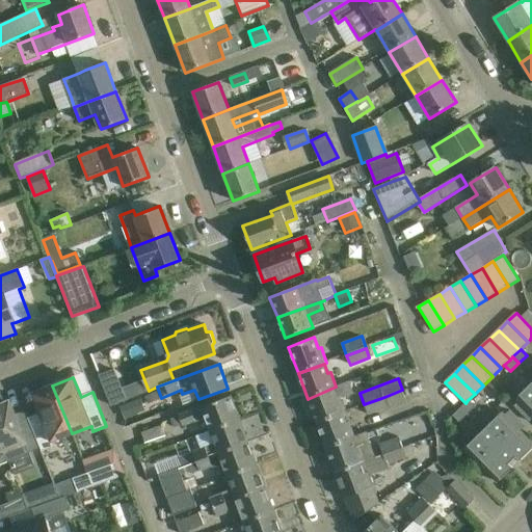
[(317,424),(343,414),(346,413),(341,399),(354,394),(349,381),(336,387),(308,399),(317,424)]
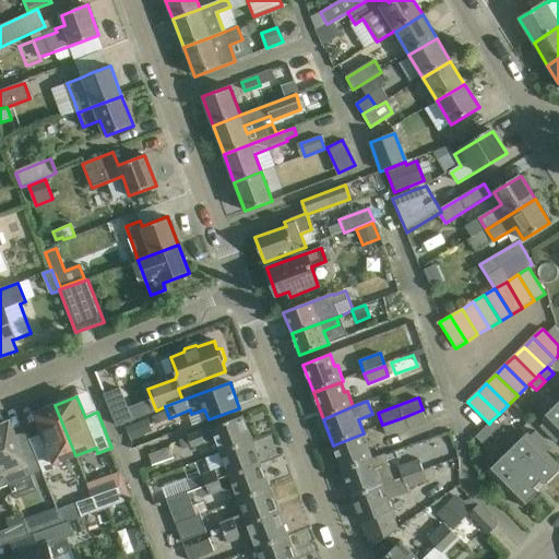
[(558,403),(543,419),(546,423),(542,428),(557,443),(558,441),(558,403)]
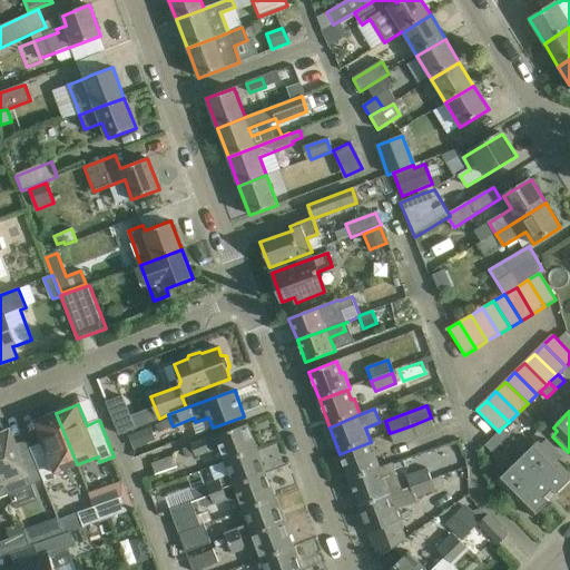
[(129,412),(112,419),(119,434),(136,428),(129,412)]
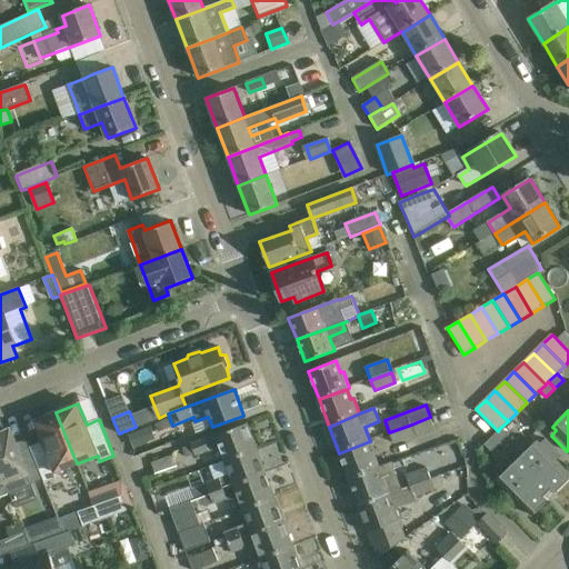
[(30,447),(32,452),(45,480),(46,483),(59,478),(57,472),(77,463),(56,412),(35,421),(43,441),(30,447)]
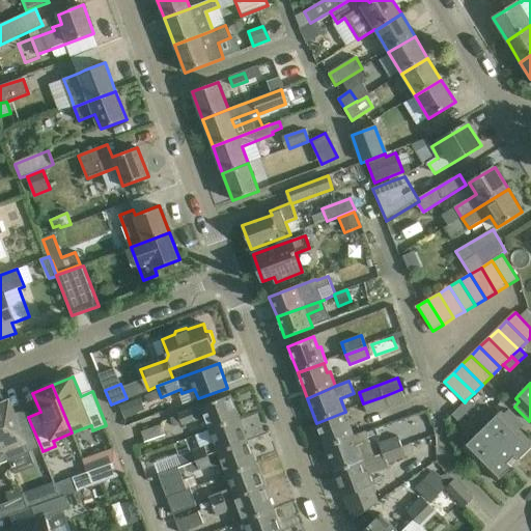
[(145,395),(148,403),(160,398),(157,391),(145,395)]
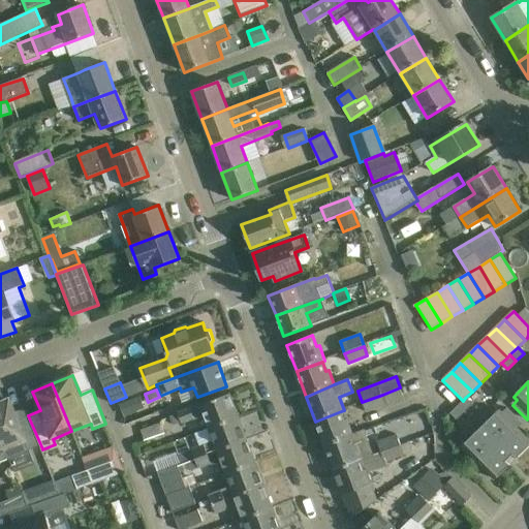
[(209,428),(239,417),(229,394),(172,416),(175,426),(193,418),(194,421),(205,416),(209,428)]
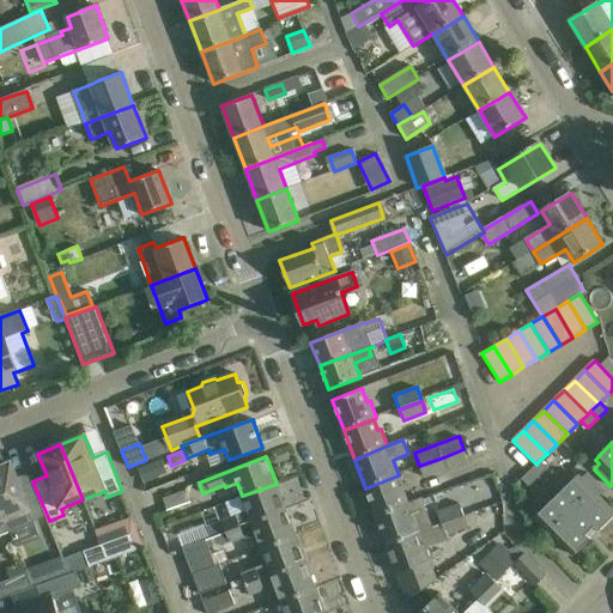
[(443,457),(419,466),(424,479),(448,471),(443,457)]
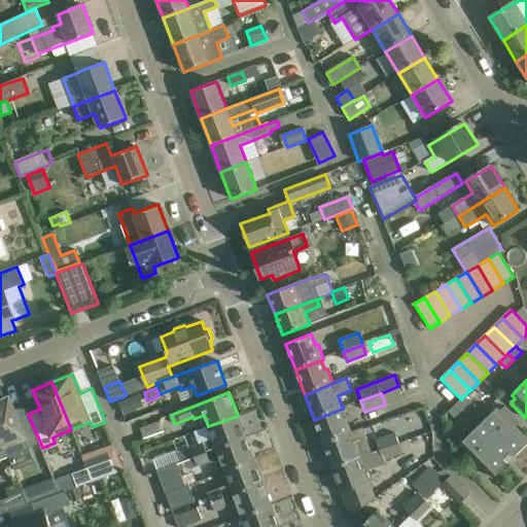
[(140,394),(119,402),(125,415),(145,407),(140,394)]
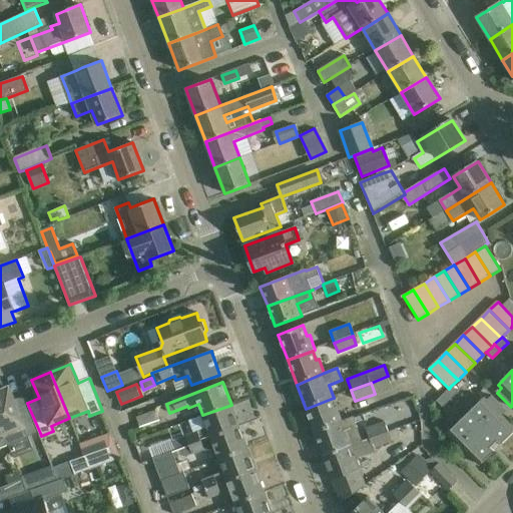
[(449,389),(444,393),(450,399),(457,392),(451,386),(449,389)]
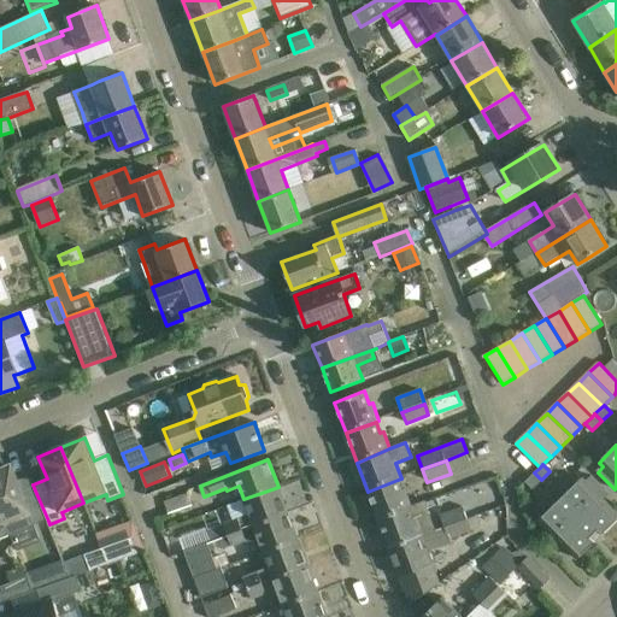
[(11,468),(0,471),(0,509),(6,523),(11,535),(35,526),(22,495),(19,489),(11,468)]
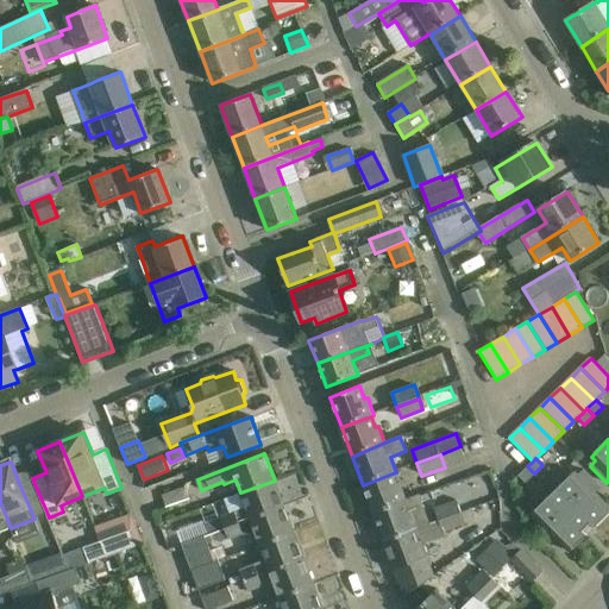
[(527,466),(519,476),(526,482),(534,473),(527,466)]
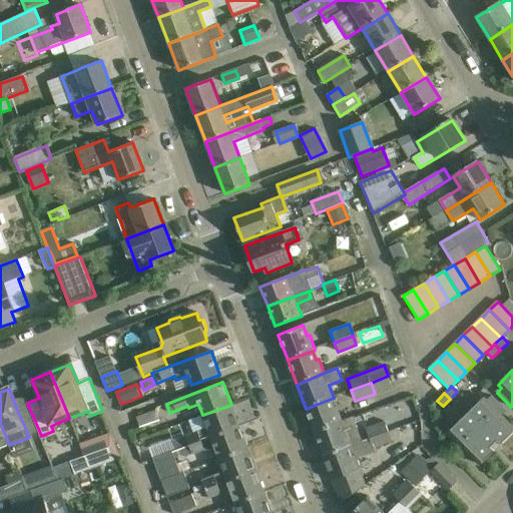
[(484,398),(466,415),(448,433),(480,465),(512,433),(512,427),(502,416),(507,411),(492,396),(487,401),(484,398)]
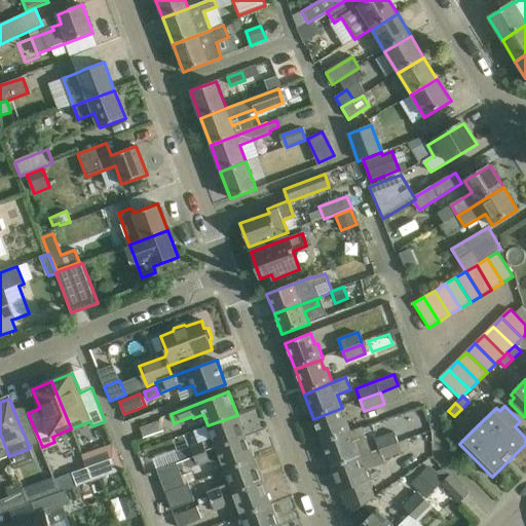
[(343,419),(339,409),(313,419),(323,444),(363,428),(362,426),(350,431),(345,418),(343,419)]
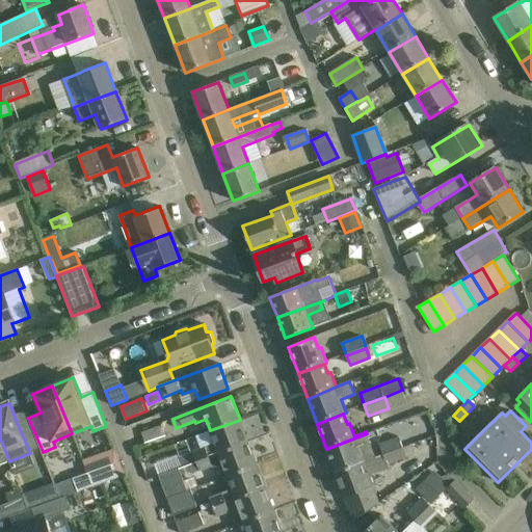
[(240,420),(210,430),(215,443),(205,446),(205,448),(185,456),(188,464),(248,443),(240,420)]
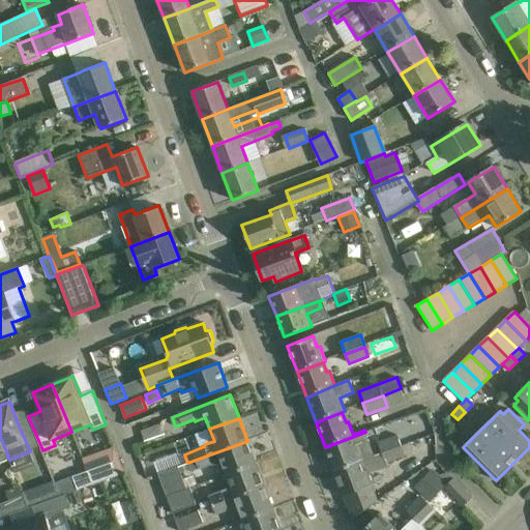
[(142,432),(145,442),(165,436),(162,424),(142,432)]
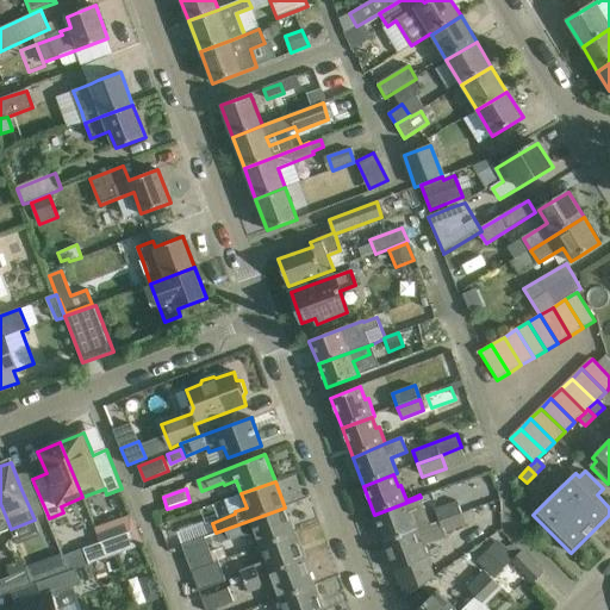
[(431,524),(421,497),(374,515),(385,542),(431,524)]
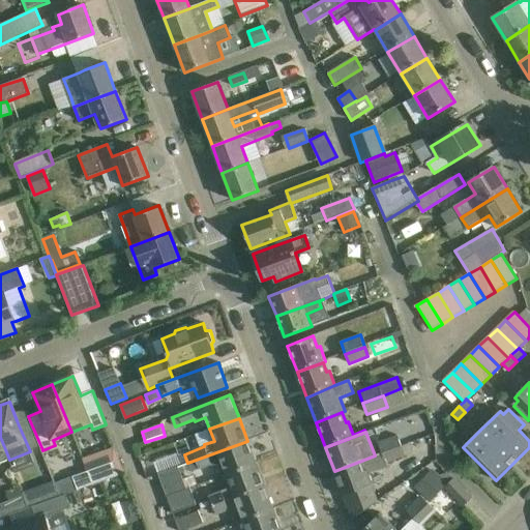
[(382,452),(402,445),(398,436),(378,442),(382,452)]
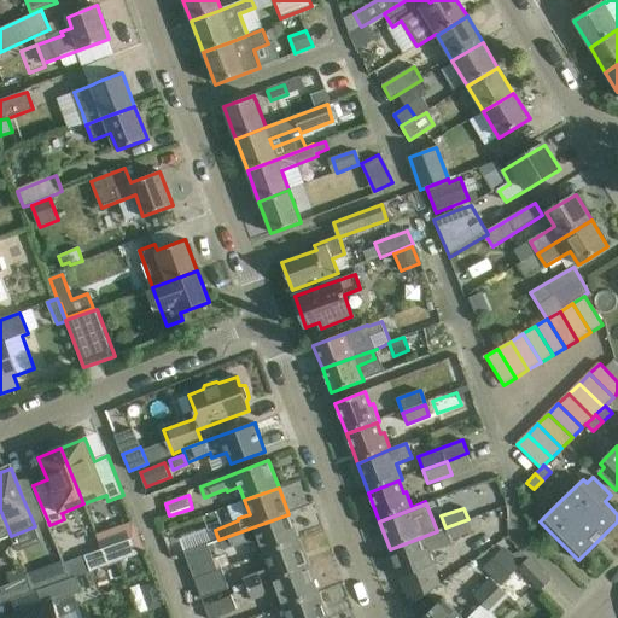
[(0,509),(0,541),(11,537),(11,536),(6,524),(0,509)]
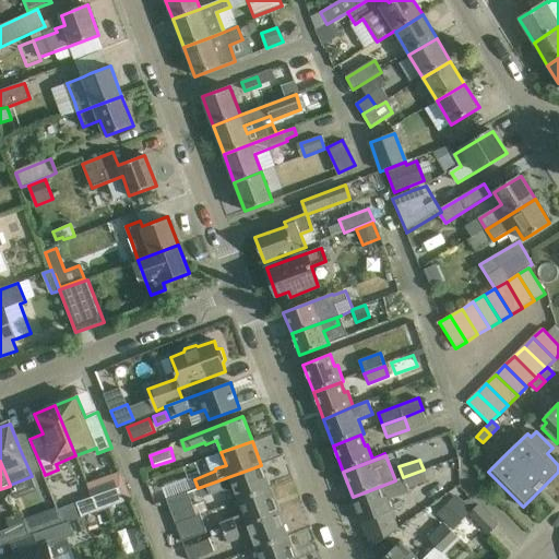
[(239,500),(270,488),(261,465),(198,488),(183,494),(183,495),(167,500),(176,524),(198,516),(191,500),(200,497),(201,499),(215,495),(224,491),(224,494),(235,489),(239,500)]
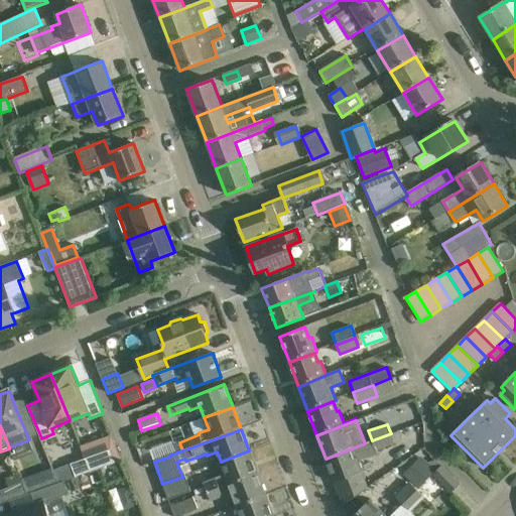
[(395,444),(391,433),(372,440),(365,443),(326,459),(343,506),(368,488),(358,461),(378,454),(377,450),(395,444)]
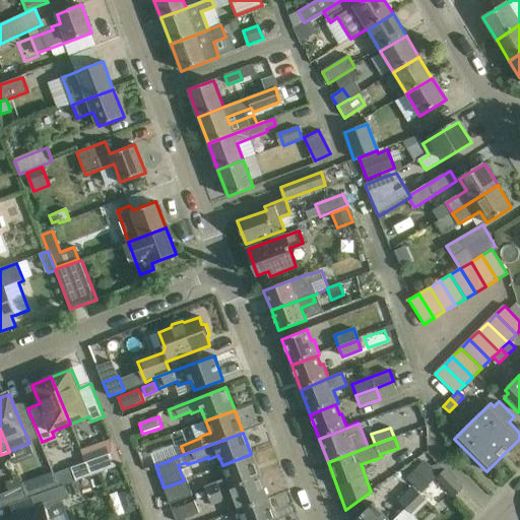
[(112,453),(86,462),(91,475),(117,466),(112,453)]
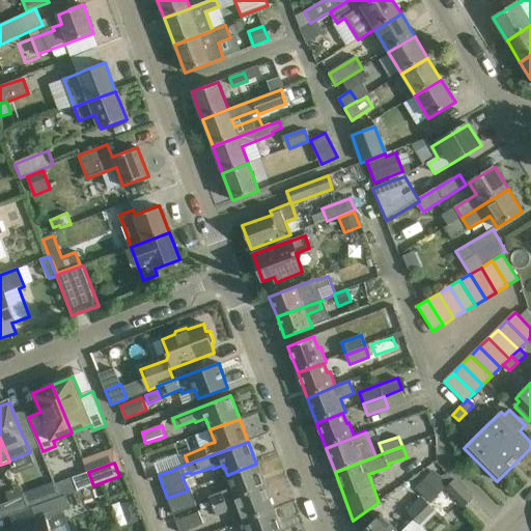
[(264,486),(256,464),(227,475),(232,488),(210,497),(213,506),(264,486)]
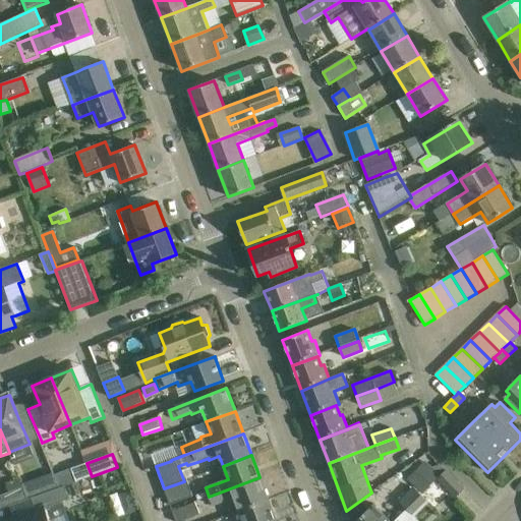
[(92,476),(87,463),(71,469),(76,482),(92,476)]
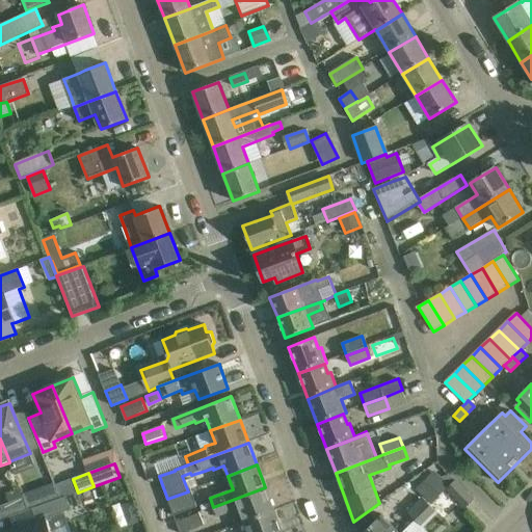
[(474,499),(456,481),(448,489),(464,508),(474,499)]
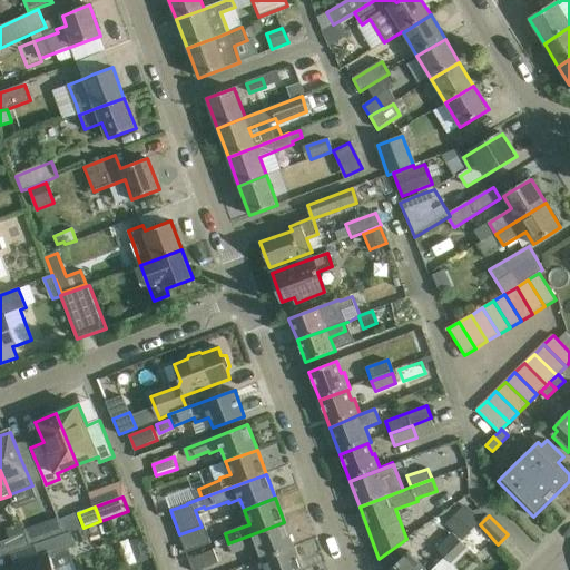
[(60,520),(43,526),(48,540),(65,534),(60,520)]
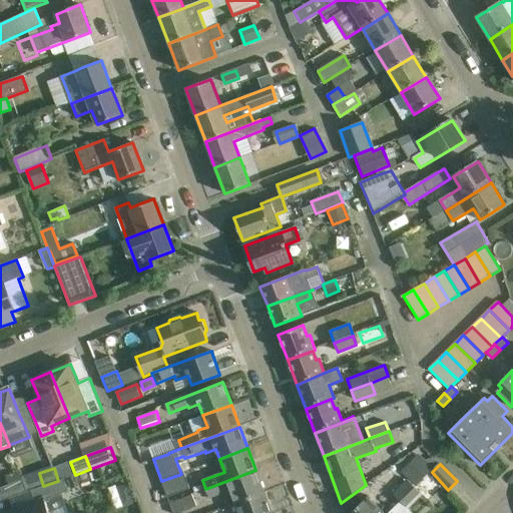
[(235,503),(264,492),(255,470),(205,489),(205,490),(206,490),(209,498),(221,494),(222,496),(231,492),(235,503)]
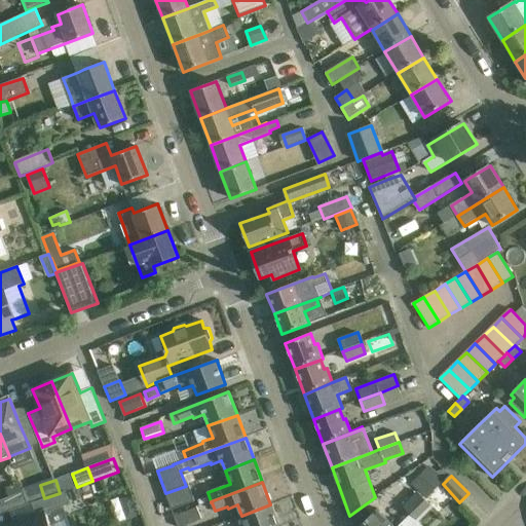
[(189,485),(186,486),(165,493),(173,511),(195,501),(189,485)]
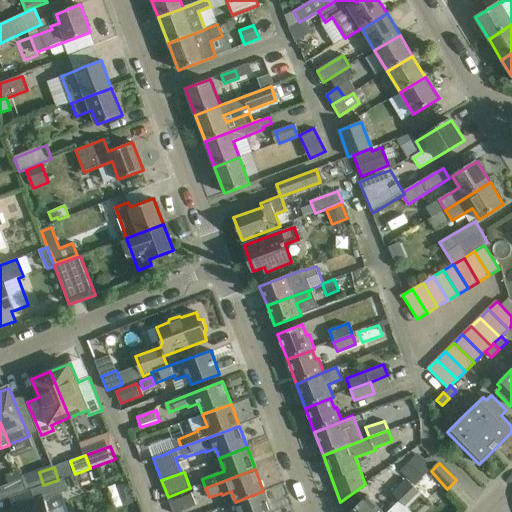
[(28,491),(23,479),(0,487),(0,497),(1,501),(28,491)]
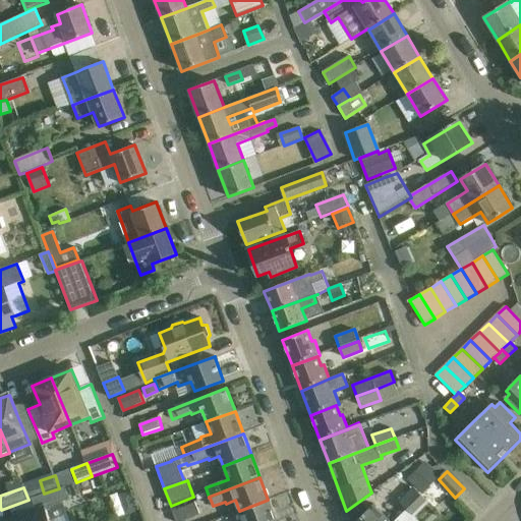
[(38,510),(5,520),(69,520),(62,501),(68,499),(64,487),(53,491),(34,498),(38,510)]
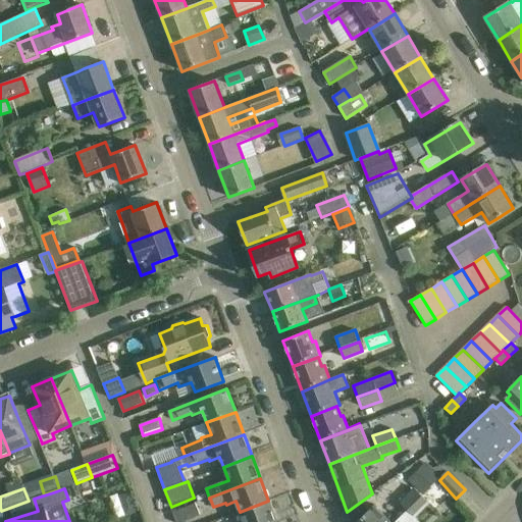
[(400,503),(408,511),(422,497),(415,488),(400,503)]
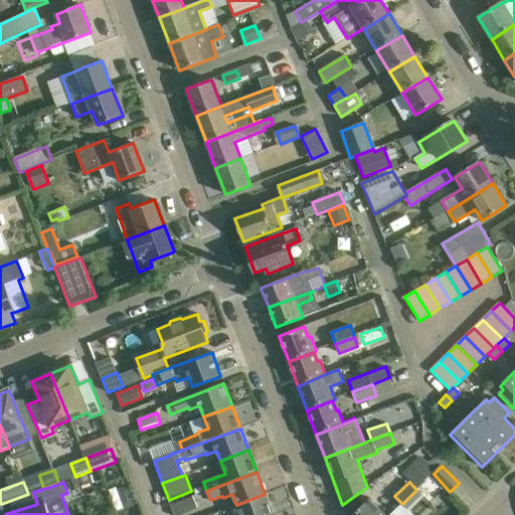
[(416,490),(402,504),(390,514),(410,514),(412,513),(410,511),(424,497),(416,490)]
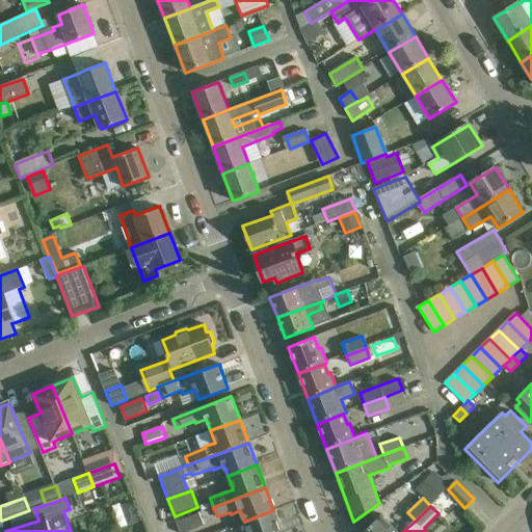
[(282,531),(273,510),(244,522),(248,531),(282,531)]
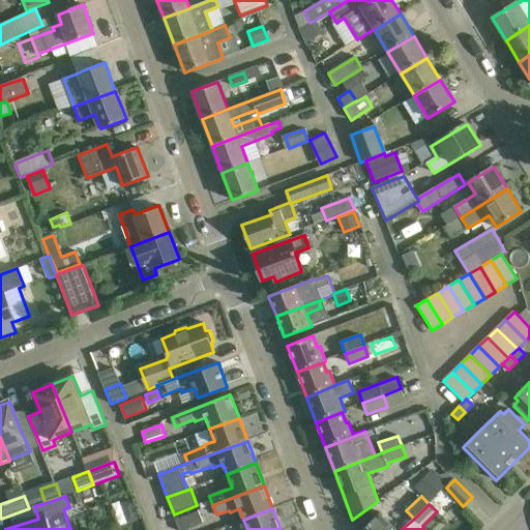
[(199,511),(195,512),(176,521),(179,529),(185,529),(203,523),(199,511)]
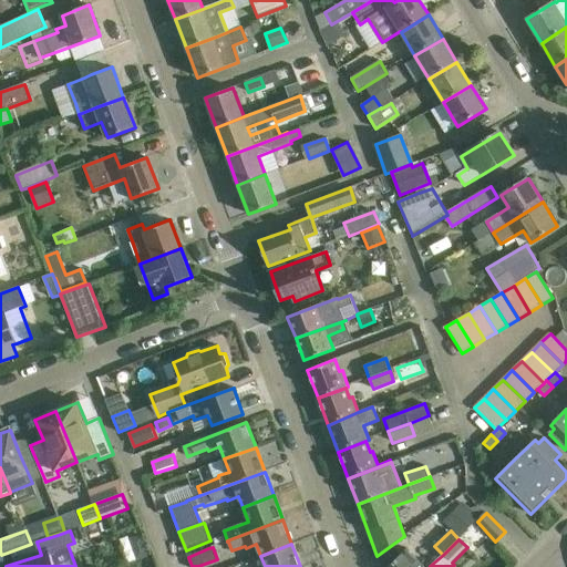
[(389,566),(423,566),(406,549),(389,566)]
